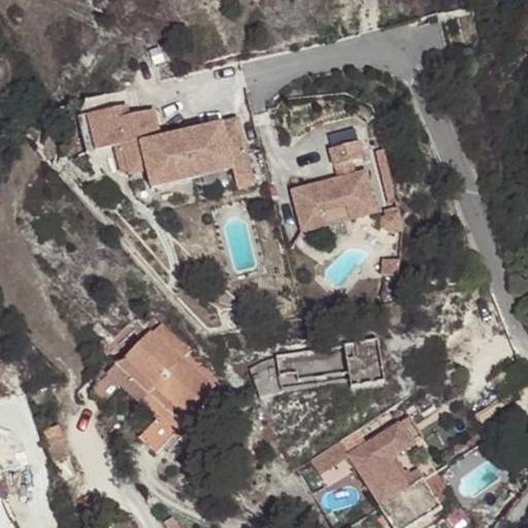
[(149,129),(156,127),(152,108),(124,116),(123,110),(84,118),(90,151),(122,144),(128,174),(145,170),(150,188),(230,168),(235,189),(252,185),(236,119),(205,126),(206,131),(197,133),(196,128),(159,137),(151,139),(149,129)]
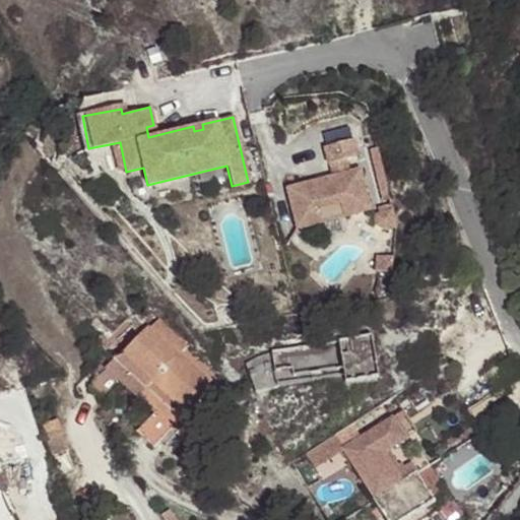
[(153,125),(146,127),(148,137),(156,135),(153,125)]
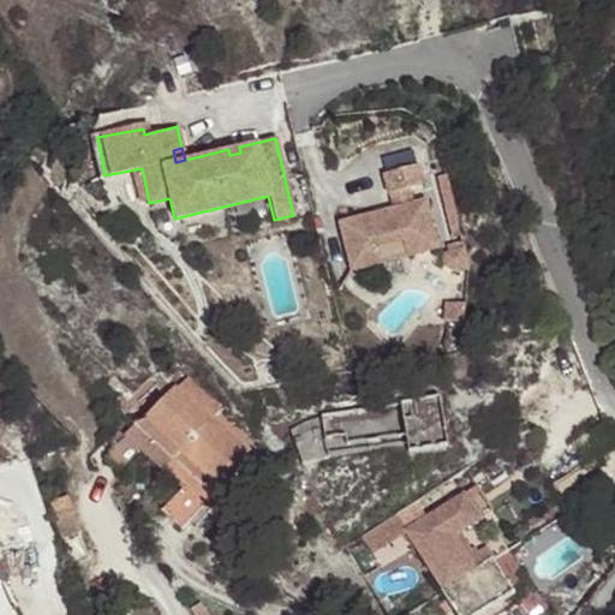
[(421,165),(390,172),(399,207),(344,220),(356,268),(386,261),(381,245),(407,238),(411,255),(441,248),(429,199),(412,203),(408,189),(425,185),(421,165)]
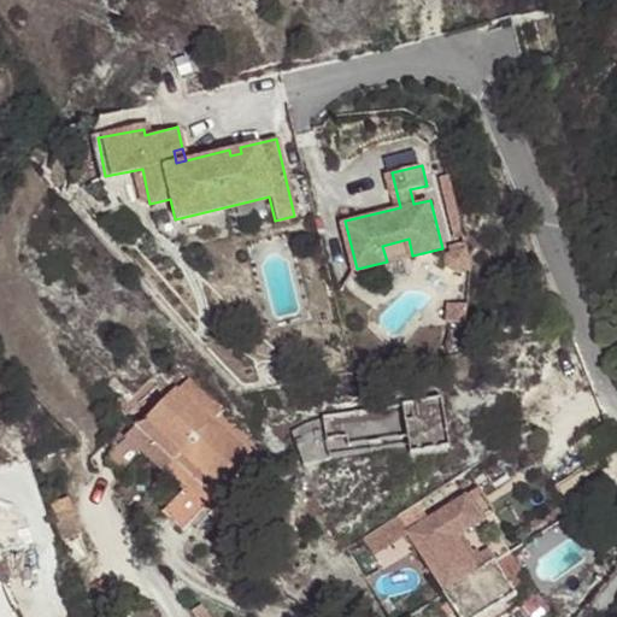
[(468,248),(448,253),(452,265),(460,274),(472,270),(468,248)]
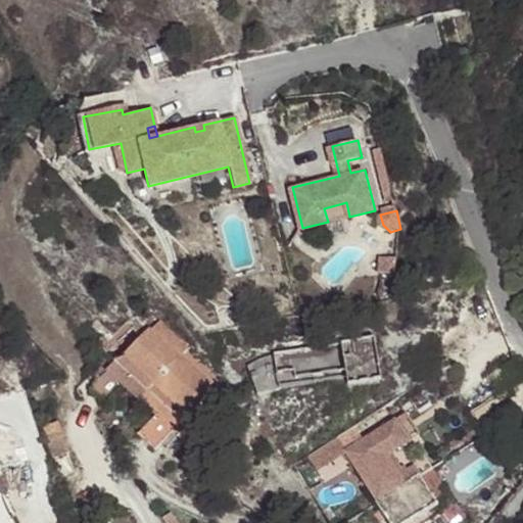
[(398,259),(384,258),(383,278),(397,279),(398,259)]
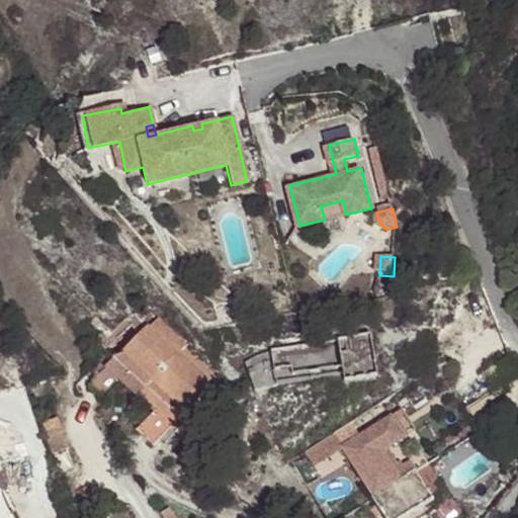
[(152,379),(178,350),(146,321),(119,350),(152,379)]
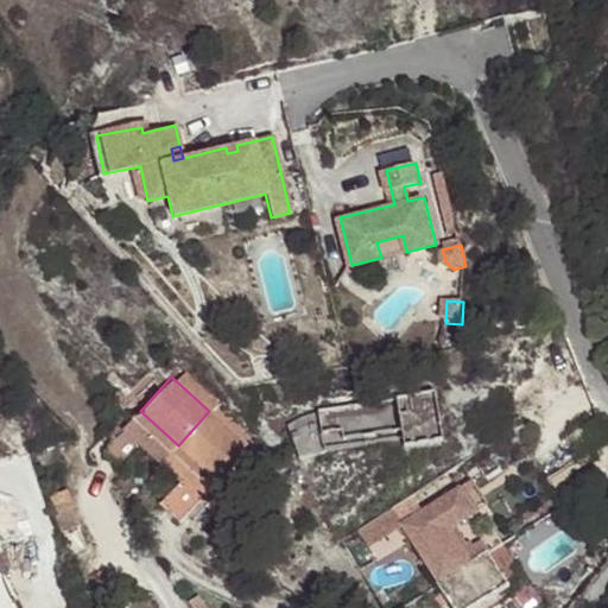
[(342,438),(400,428),(403,437),(416,435),(417,443),(443,438),(434,388),(317,409),(301,415),(286,423),(298,456),(323,450),(321,432),(341,430),(342,438)]
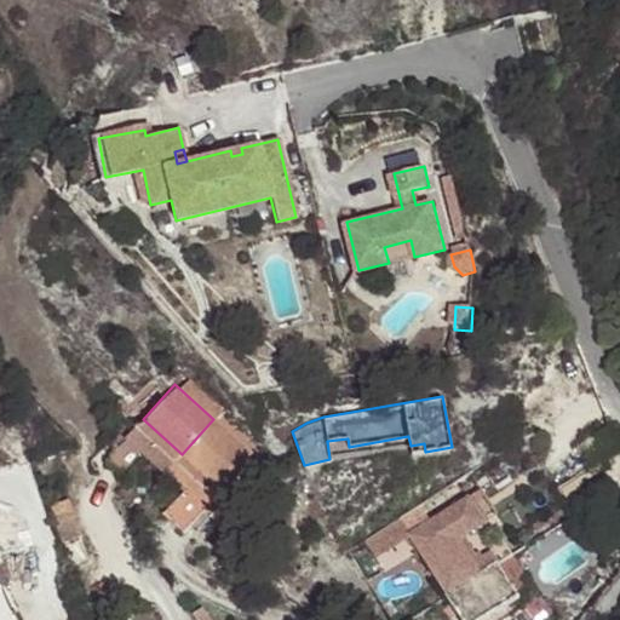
[(247,449),(213,419),(182,454),(216,484),(247,449)]
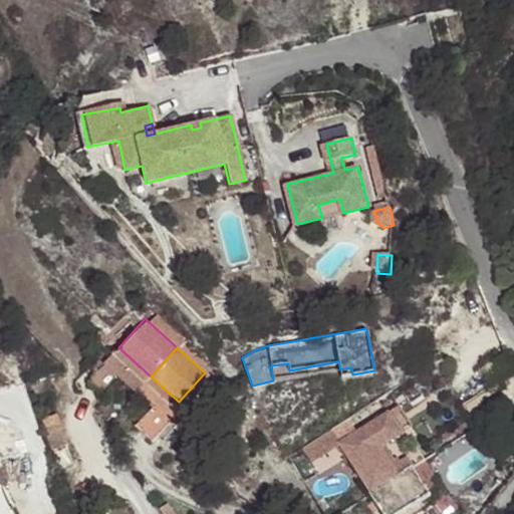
[(100,360),(84,377),(102,393),(118,374),(100,360)]
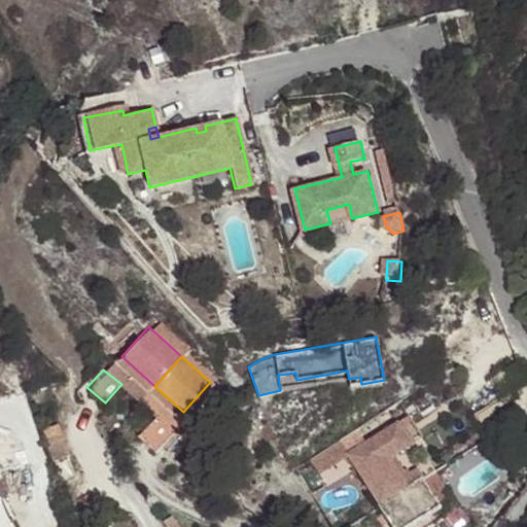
[(280,390),(349,379),(347,371),(296,380),(295,373),(278,375),(280,390)]
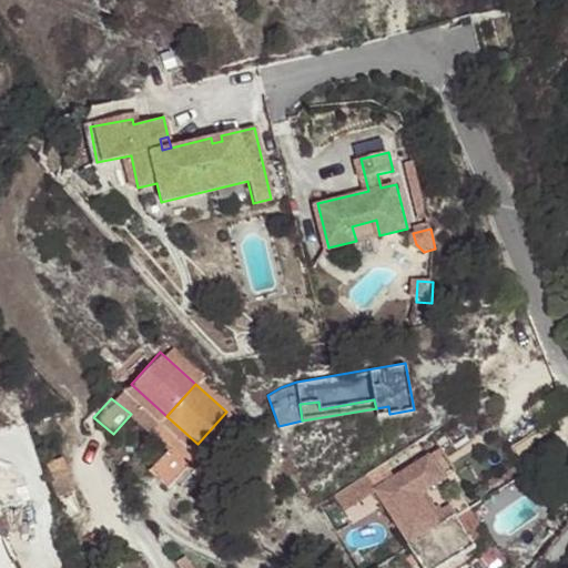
[(166,455),(183,476),(190,469),(171,450),(166,455)]
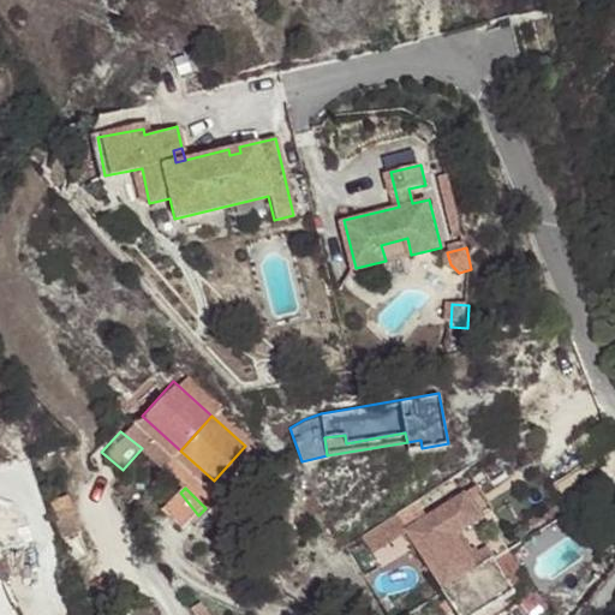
[(187,529),(198,515),(180,493),(166,509),(187,529)]
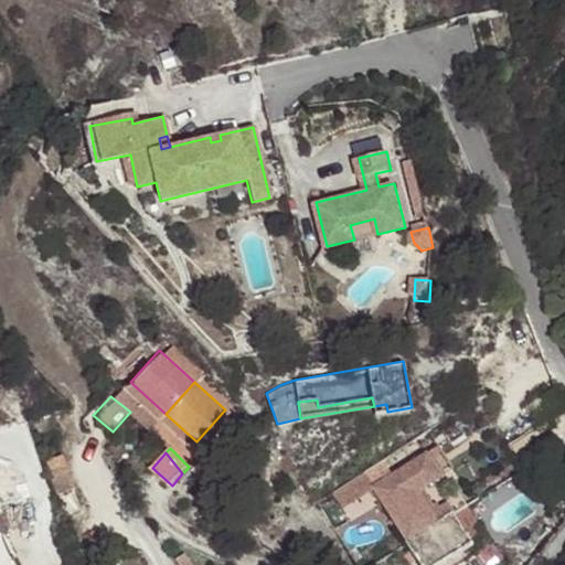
[(490,564),(459,515),(443,526),(422,491),(440,481),(425,455),(372,484),(366,473),(336,493),(344,508),(374,490),(419,564),(490,564)]
